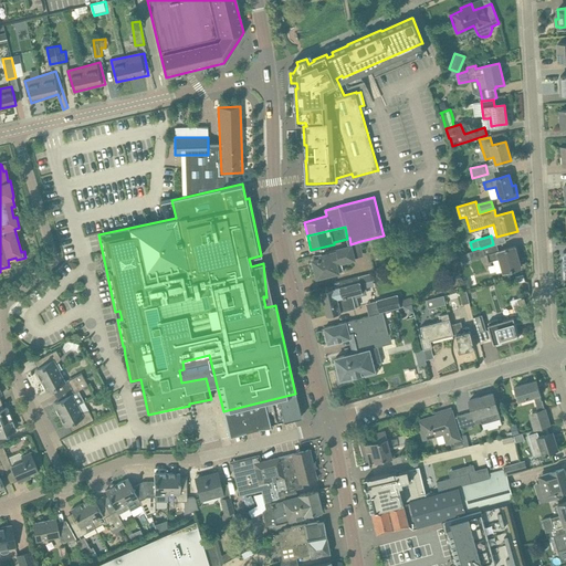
[(313,262),(312,262),(314,268),(315,266),(317,278),(328,274),(331,282),(357,275),(355,268),(344,271),(338,272),(336,262),(350,259),(354,258),(350,247),(326,253),(312,255),(312,257),(317,255),(317,259),(313,261),(313,262)]
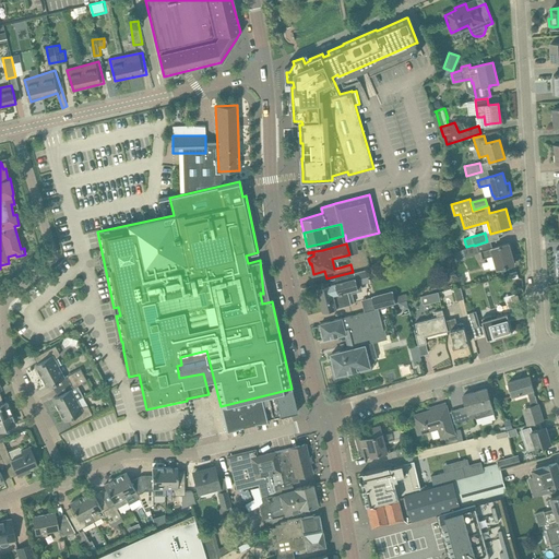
[(498,247),(480,251),(483,258),(494,256),(498,269),(504,268),(506,269),(507,268),(507,266),(514,264),(508,244),(498,247)]
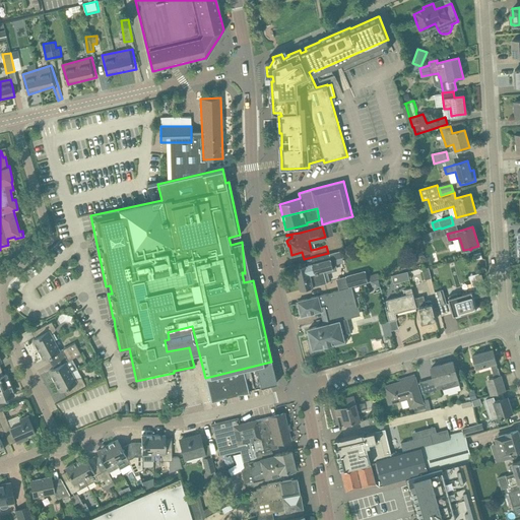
[(444,229),(425,234),(427,242),(434,241),(433,239),(446,236),(444,229)]
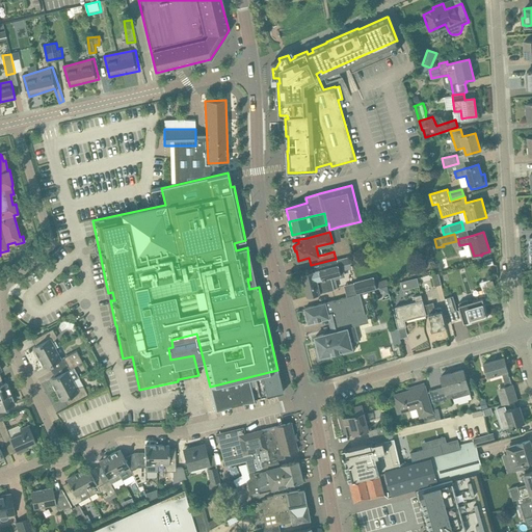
[(312,271),(302,274),(308,297),(318,295),(321,294),(321,293),(335,290),(331,277),(341,274),(337,261),(314,267),(315,270),(312,271)]
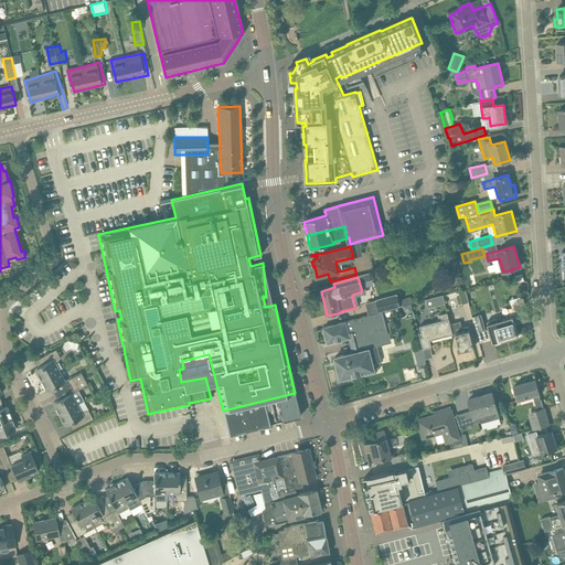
[(470,287),(468,278),(459,280),(461,289),(470,287)]
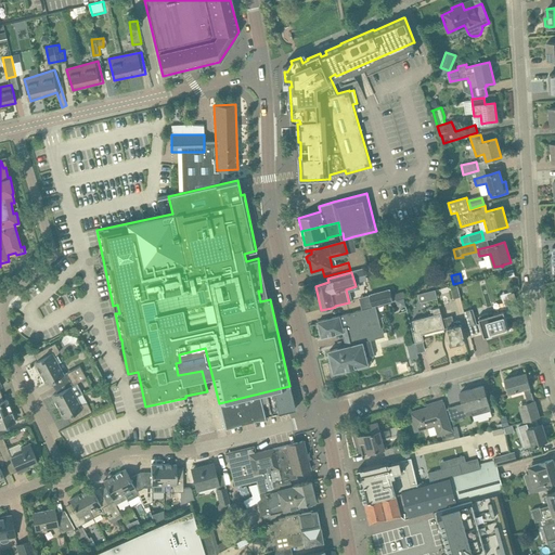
[(461,297),(457,286),(451,287),(453,299),(461,297)]
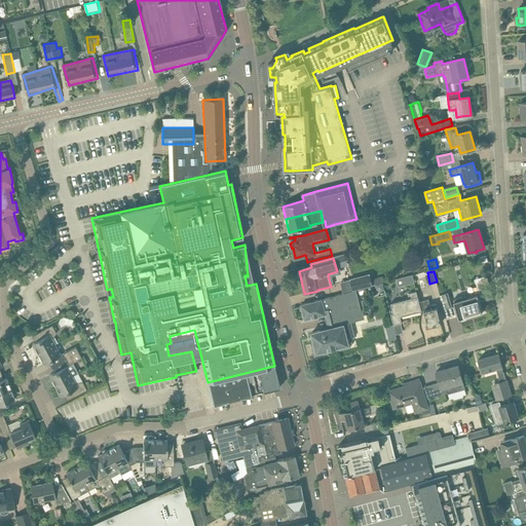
[(350,278),(353,290),(373,285),(370,273),(350,278)]
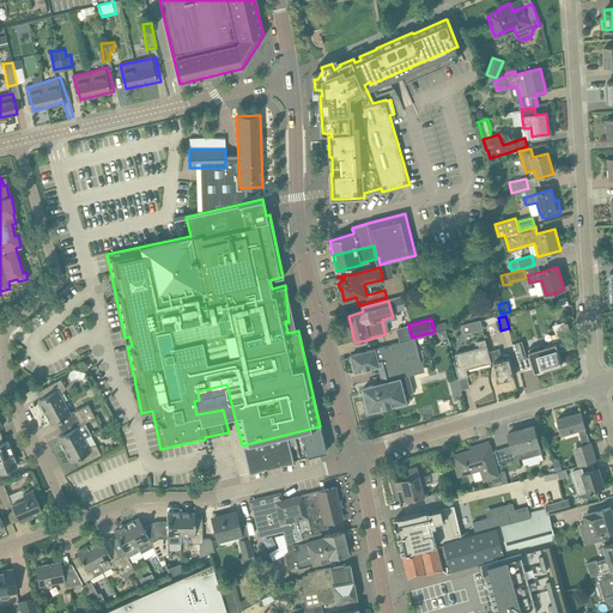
[(469,323),(472,332),(483,329),(481,320),(469,323)]
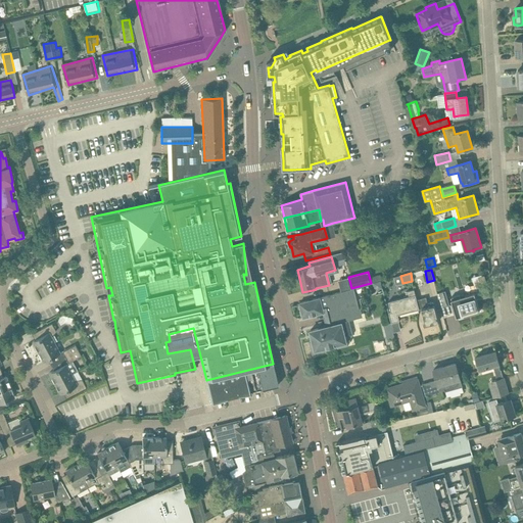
[(476,292),(452,299),(457,318),(480,311),(477,299),(478,299),(480,298),(480,299),(490,296),(484,276),(482,276),(482,275),(472,277),(476,292)]
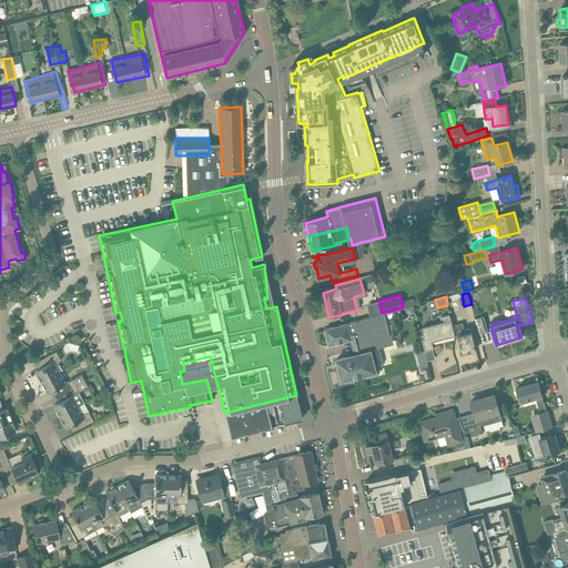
[(355,338),(357,345),(391,336),(384,313),(325,328),(330,345),(355,338)]
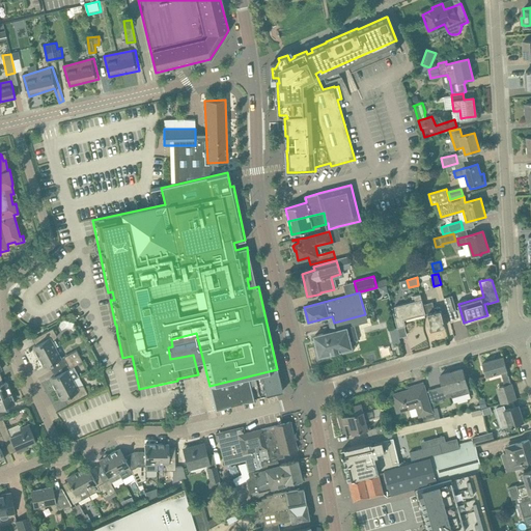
[(404,319),(425,314),(423,305),(422,299),(421,300),(420,295),(414,296),(416,301),(395,306),(397,316),(395,316),(397,328),(406,326),(404,319)]
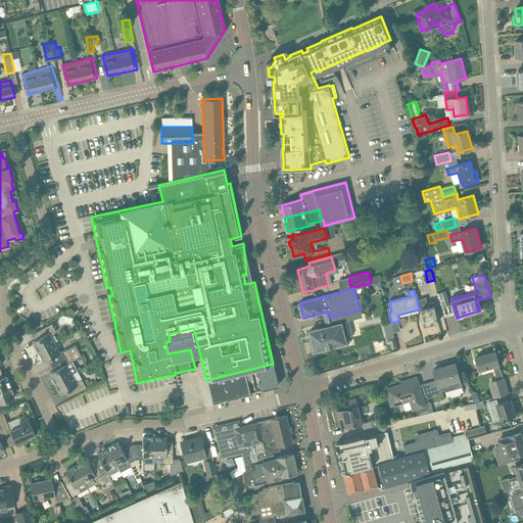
[(437,293),(440,306),(449,304),(445,291),(437,293)]
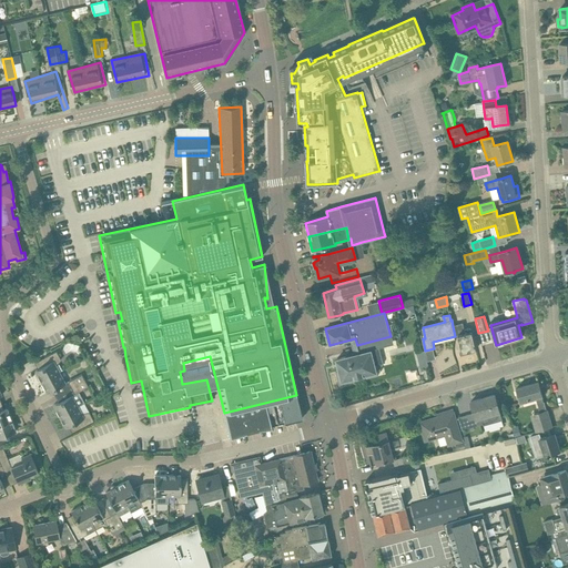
[(453,326),(455,336),(458,335),(463,353),(476,350),(472,332),(465,333),(463,324),(453,326)]
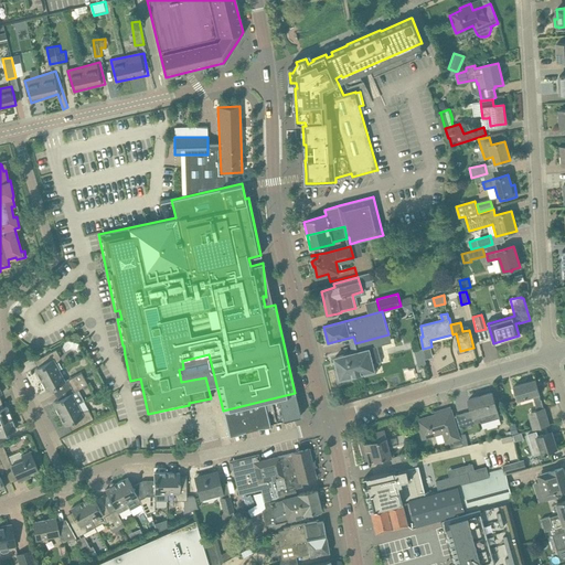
[(388,334),(355,343),(358,352),(356,352),(344,354),(334,358),(338,369),(336,372),(338,380),(341,382),(348,380),(350,376),(364,372),(369,374),(375,373),(377,369),(372,345),(390,341),(388,334)]
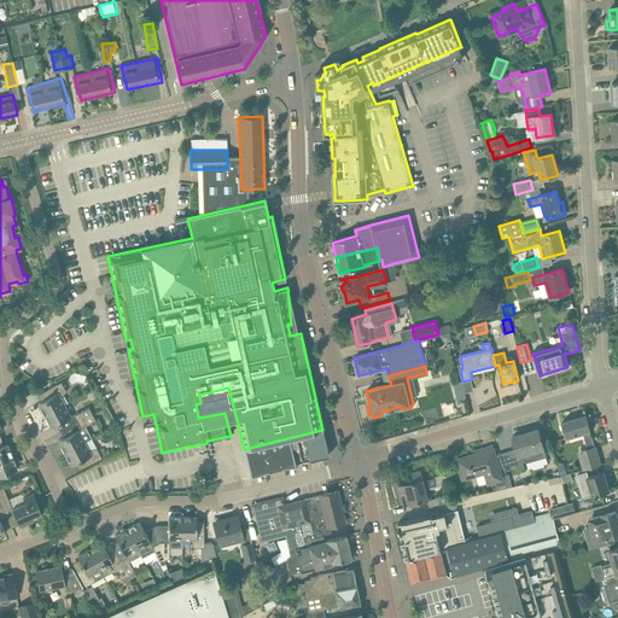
[(462,380),(453,383),(458,400),(466,397),(462,380)]
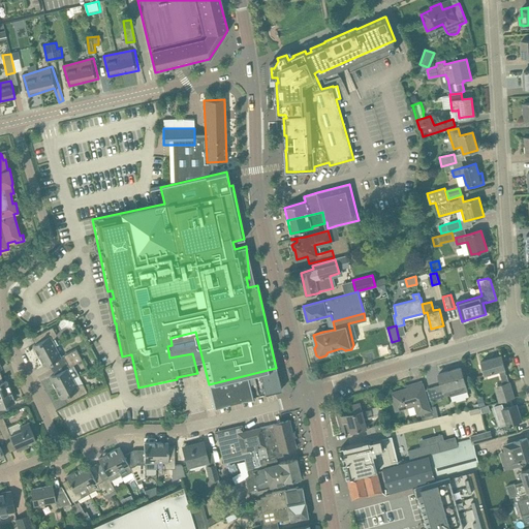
[(32,345),(38,355),(55,347),(52,341),(57,335),(53,328),(41,333),(44,339),(32,345)]
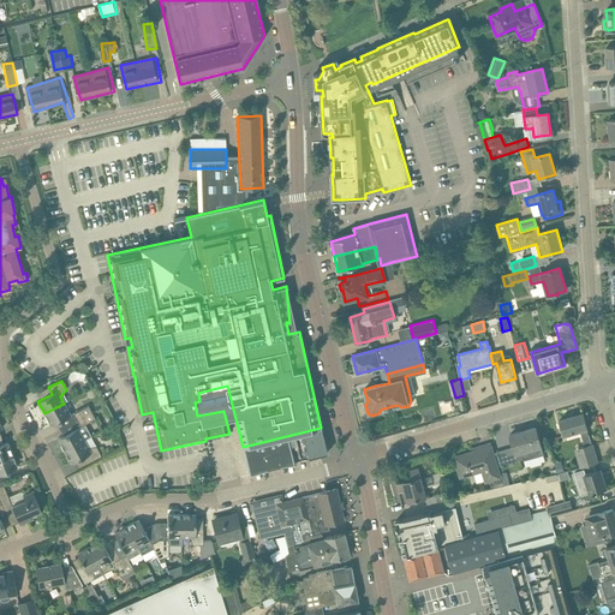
[(64,404),(45,413),(51,427),(71,416),(64,404)]
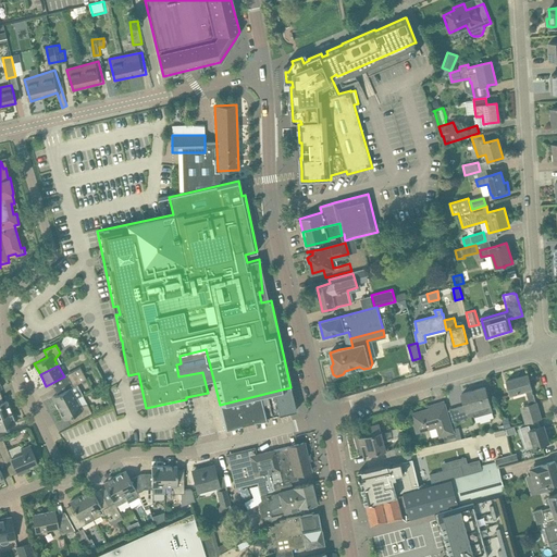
[(71,381),(84,373),(79,367),(66,374),(71,381)]
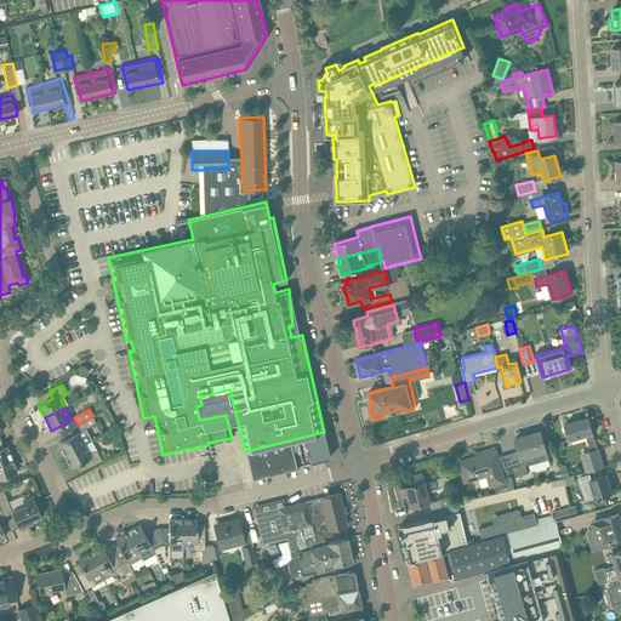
[(79,433),(78,433),(58,443),(66,456),(85,445),(92,440),(86,429),(97,423),(93,416),(79,425),(83,431),(79,433)]
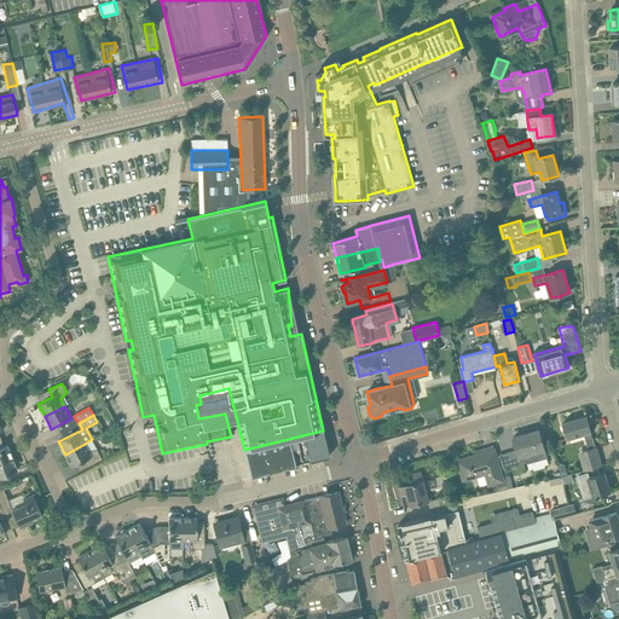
[(584,434),(586,440),(589,449),(579,452),(584,470),(602,466),(596,447),(593,438),(590,432),(591,432),(586,416),(563,423),(568,439),(584,434)]
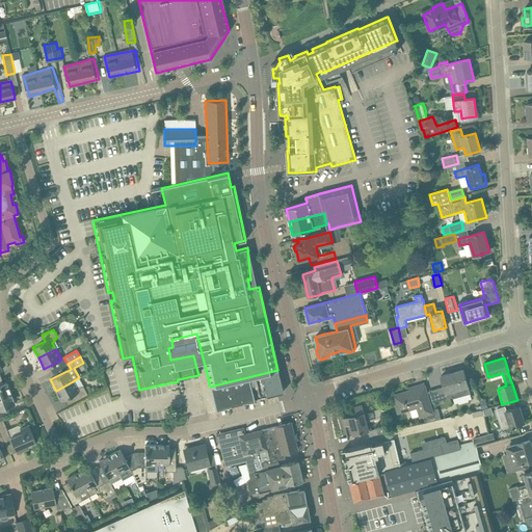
[(277,370),(210,387),(215,408),(215,409),(216,408),(218,407),(218,408),(219,408),(219,407),(224,406),(225,406),(231,405),(242,403),(242,402),(247,401),(248,401),(248,400),(253,399),(253,400),(255,399),(257,398),(257,399),(259,399),(258,398),(262,397),(263,398),(264,397),(266,396),(266,397),(276,394),(277,394),(283,392),(277,370)]
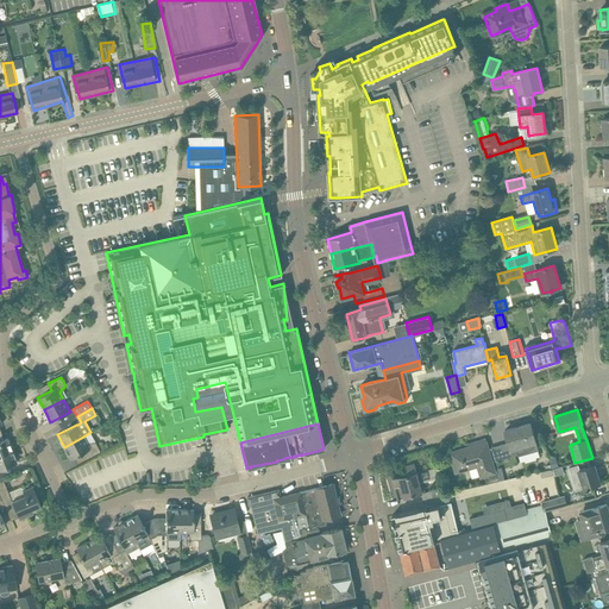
[(491,447),(495,462),(518,454),(519,456),(539,451),(531,424),(504,431),(508,443),(491,447)]
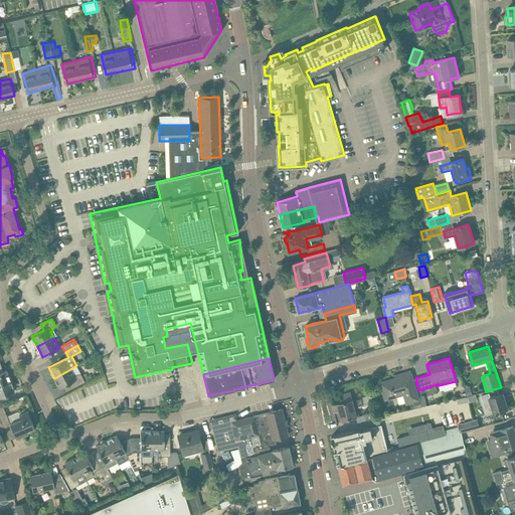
[(70,369),(54,378),(59,388),(71,382),(74,387),(84,382),(80,374),(73,375),(70,369)]
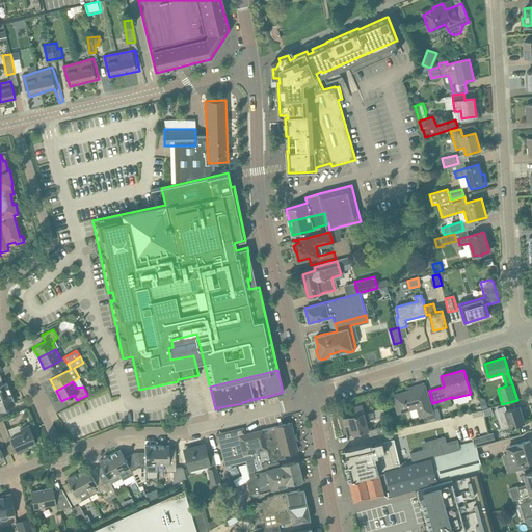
[(0,398),(10,394),(6,382),(0,384),(0,398)]
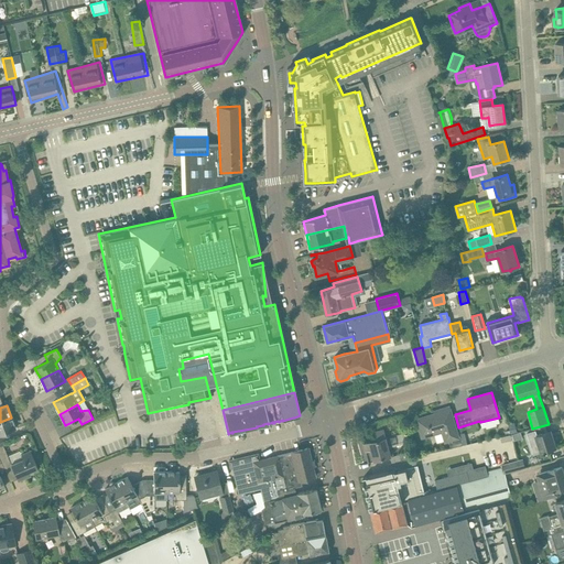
[(435,413),(416,419),(422,435),(425,437),(443,432),(445,442),(459,437),(449,407),(440,410),(438,410),(440,414),(436,415),(435,413)]
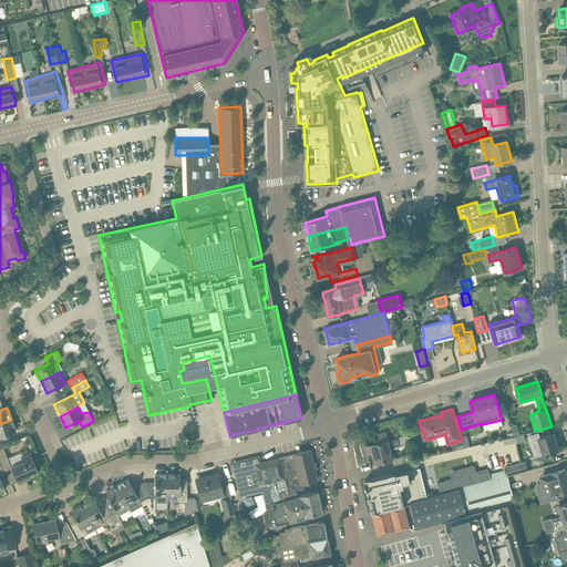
[(11,420),(0,424),(0,437),(16,432),(11,420)]
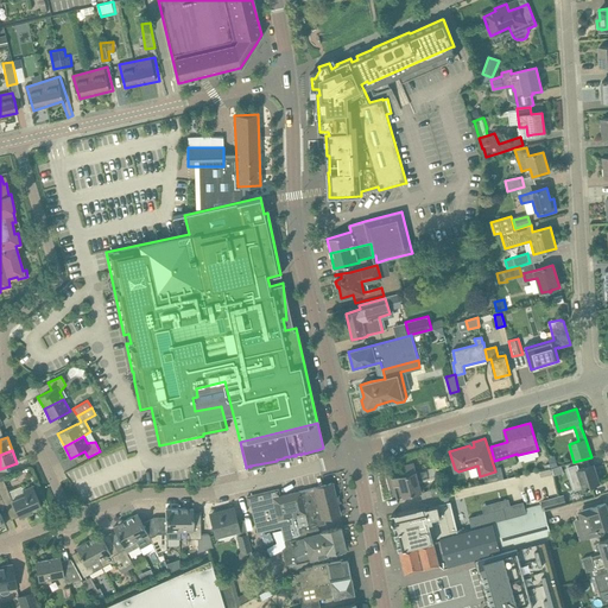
[(599,482),(594,464),(578,469),(577,463),(568,467),(575,489),(583,487),(583,488),(587,487),(589,487),(589,486),(599,482)]
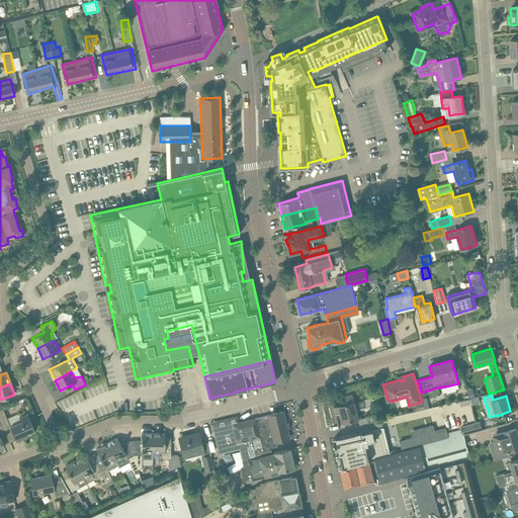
[(359,419),(356,411),(374,406),(372,398),(354,403),(353,397),(351,396),(346,398),(345,399),(346,405),(336,408),(340,424),(358,419),(360,425),(378,420),(376,415),(359,419)]
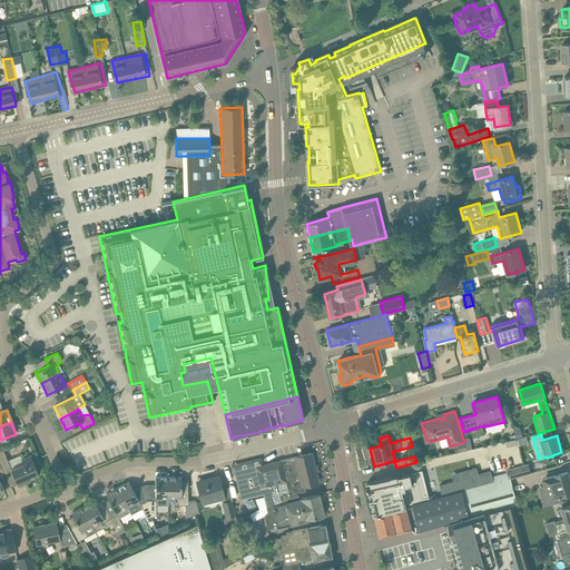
[(38,472),(31,457),(22,460),(23,464),(12,469),(3,450),(6,450),(5,445),(0,446),(0,463),(1,468),(7,479),(13,477),(18,487),(31,481),(29,477),(38,472)]
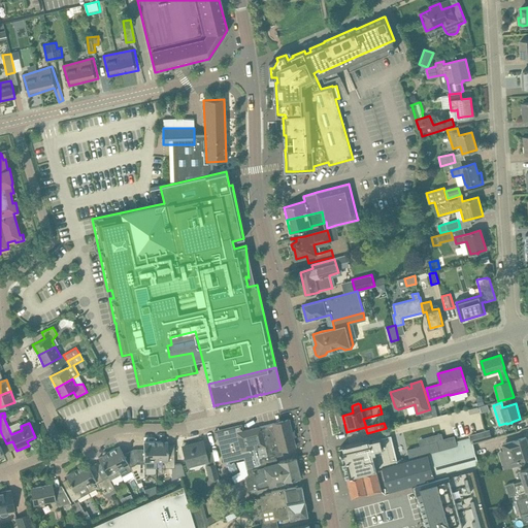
[(241,425),(235,426),(239,447),(294,433),(294,431),(291,432),(288,420),(281,422),(242,431),(241,425)]
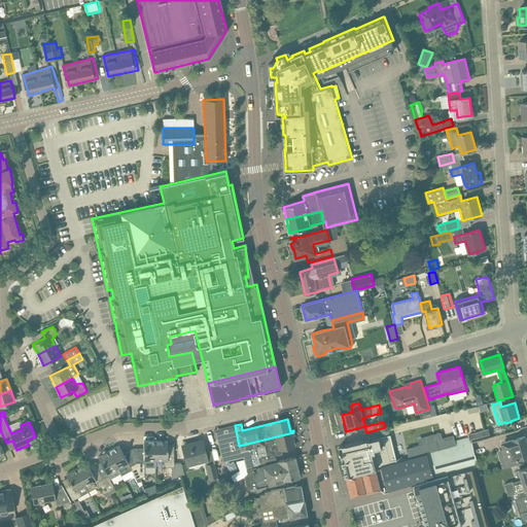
[(216,437),(219,450),(239,446),(235,425),(214,430),(215,438),(216,437)]
